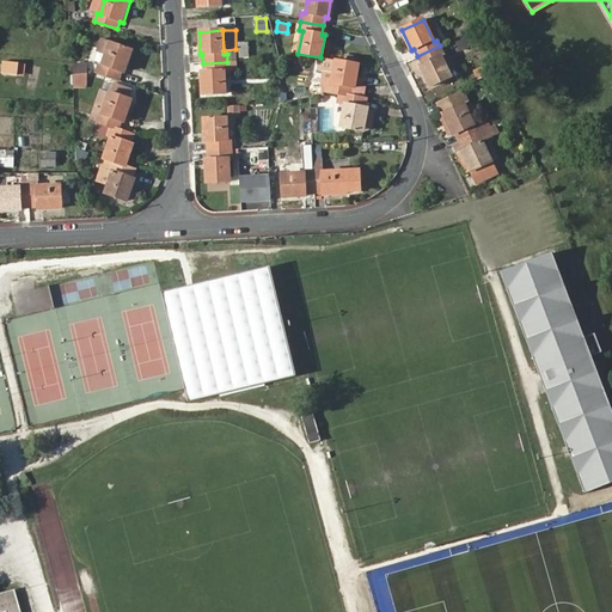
[(96,73),(120,80),(122,72),(126,72),(133,51),(102,41),(97,53),(105,55),(103,65),(99,63),(96,73)]
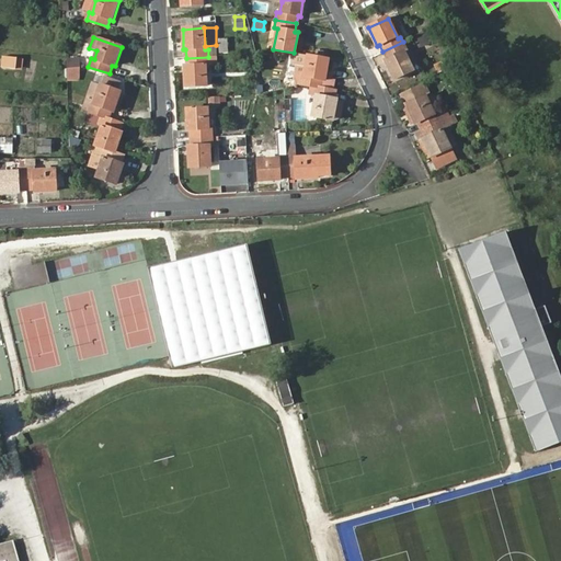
[(228,37),(218,38),(219,55),(229,55),(228,37)]
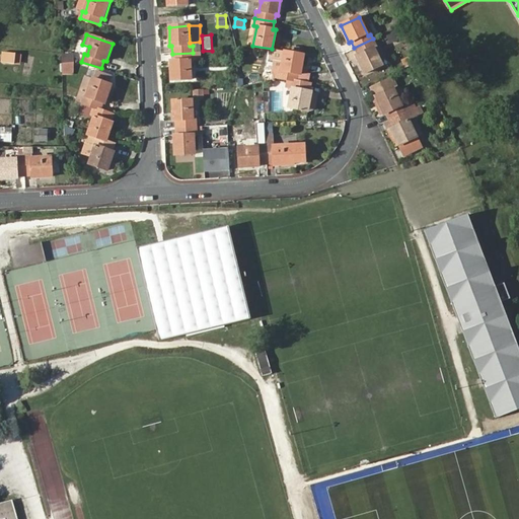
[(376,46),(373,39),(354,48),(358,55),(356,56),(364,73),(381,64),(373,47),(376,46)]
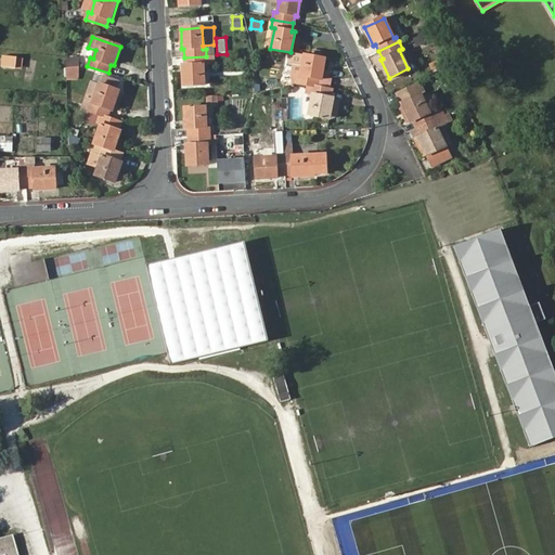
[(300,76),(305,55),(291,52),(288,64),(294,64),(293,75),(300,76)]
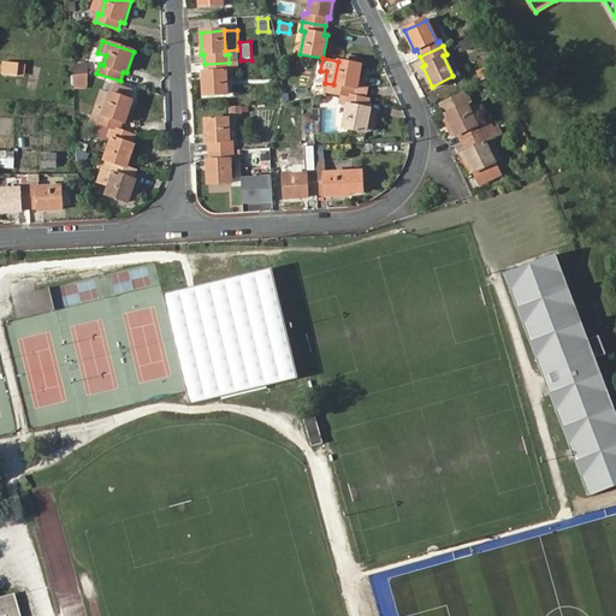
[(356,88),(361,65),(338,61),(333,84),(325,83),(324,88),(324,93),(344,95),(353,96),(354,88),(356,88)]
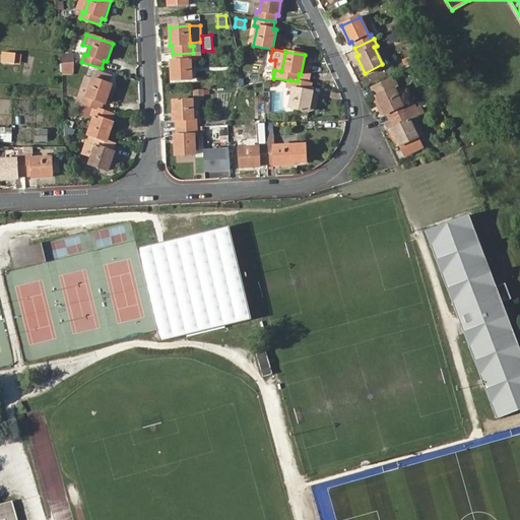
[(63,64),(74,63),(73,53),(62,54),(63,64)]
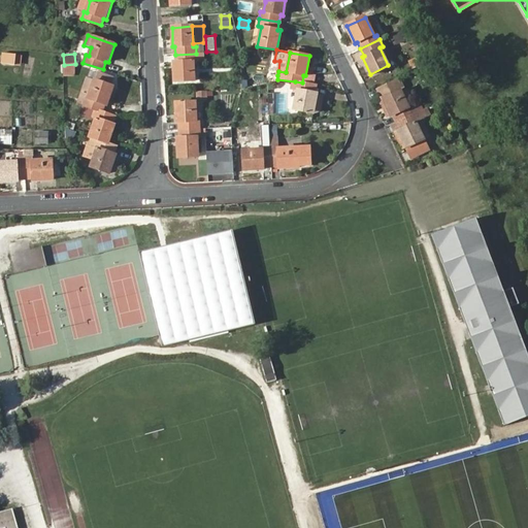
[(196,54),(175,55),(175,62),(173,62),(174,81),(194,80),(194,61),(196,61),(196,54)]
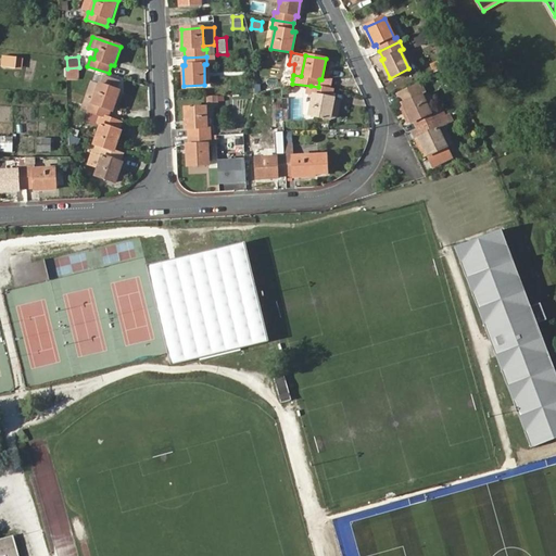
[(434,72),(447,65),(444,59),(431,64),(434,72)]
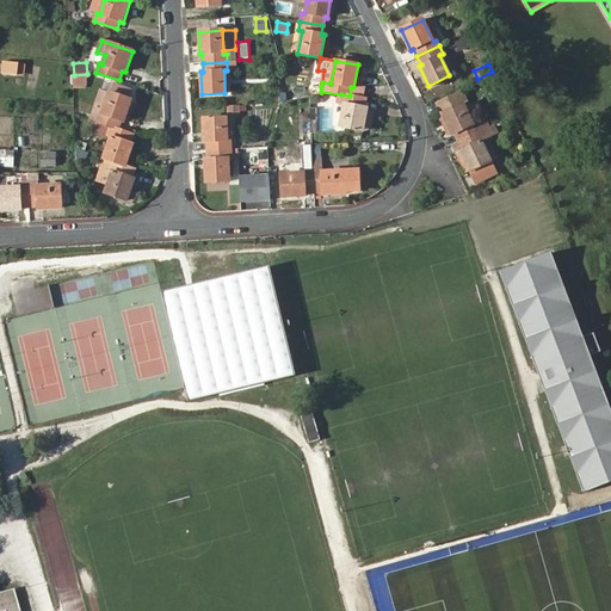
[(87,86),(87,74),(74,75),(74,87),(87,86)]
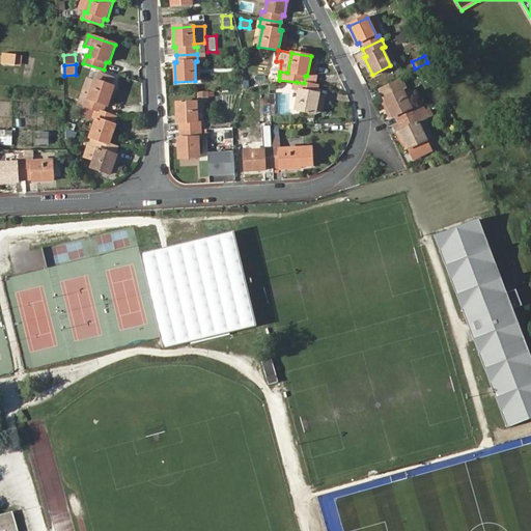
[(110,85),(113,78),(100,73),(96,80),(110,85)]
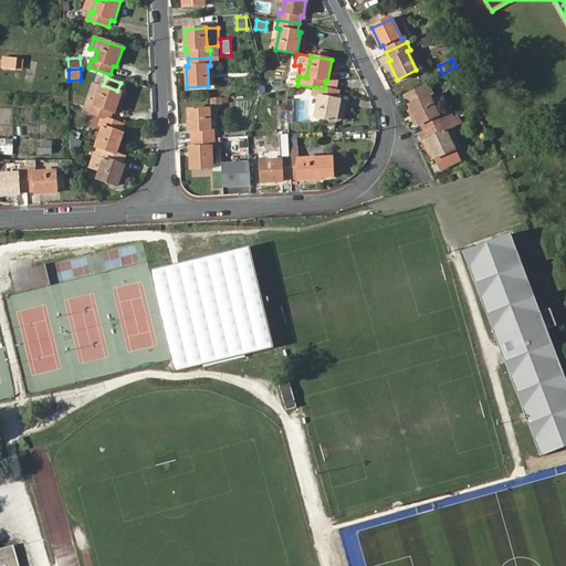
[(420,124),(425,132),(444,122),(441,114),(438,115),(430,97),(430,96),(423,83),(402,93),(410,107),(418,125),(420,124)]
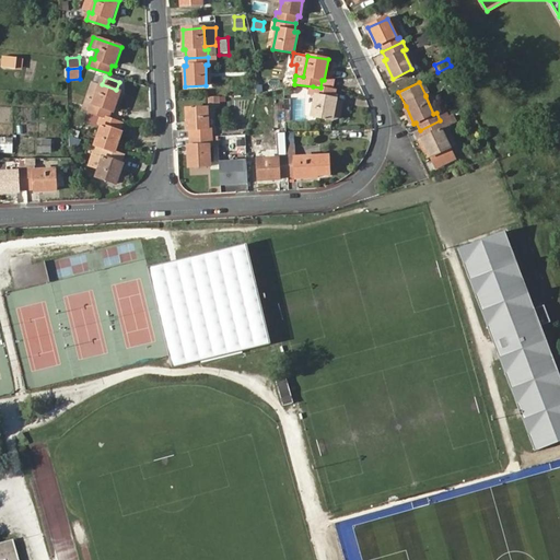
[(91,113),(107,119),(111,111),(113,112),(120,92),(102,84),(101,84),(93,105),(91,104),(88,112),(91,113)]
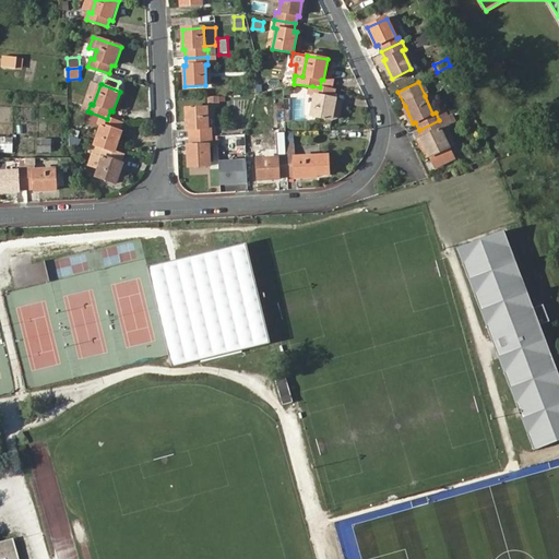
[(332,98),(334,91),(312,87),(305,86),(304,93),(311,94),(314,95),(310,117),(332,120),(336,120),(339,119),(341,108),(333,107),(335,99),(335,98),(332,98)]
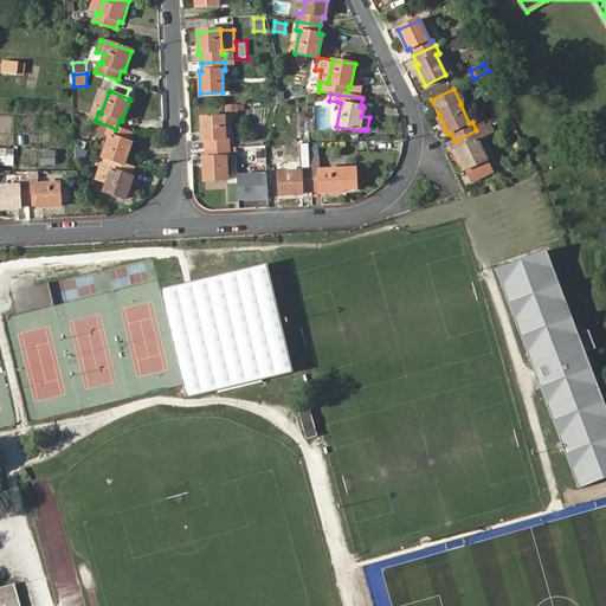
[(443,135),(447,134),(439,115),(433,117),(443,135)]
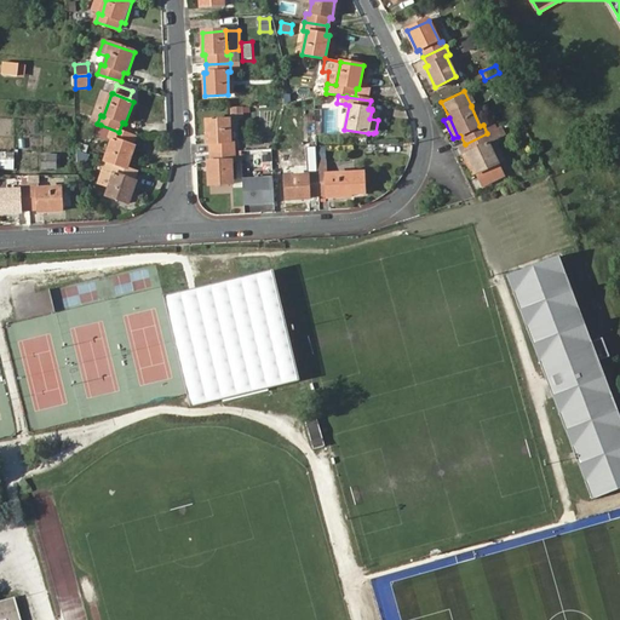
[(211,153),(235,151),(234,143),(231,143),(230,120),(206,121),(207,143),(210,143),(211,153)]
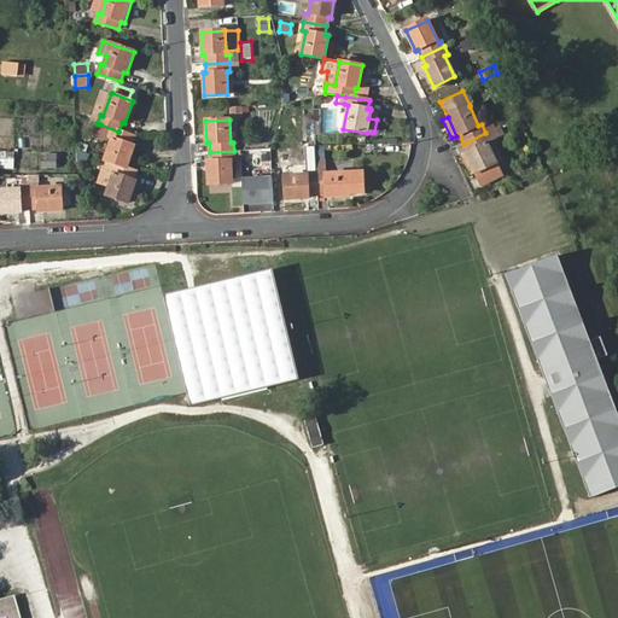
[(495,128),(491,120),(482,124),(485,133),(494,128),(495,128)]
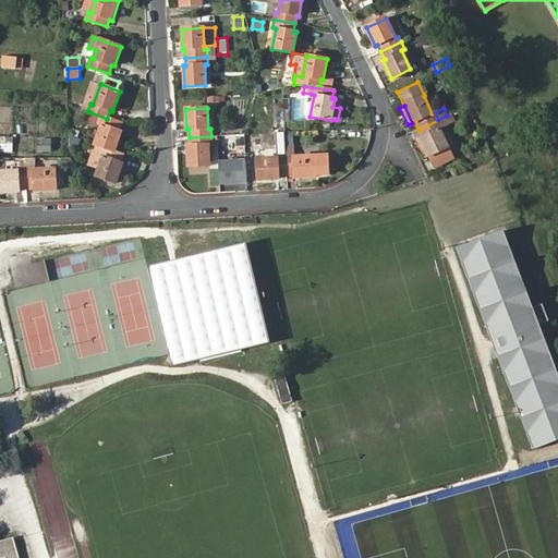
[(119,131),(121,123),(107,119),(91,112),(87,121),(101,125),(94,145),(114,153),(122,132),(119,131)]
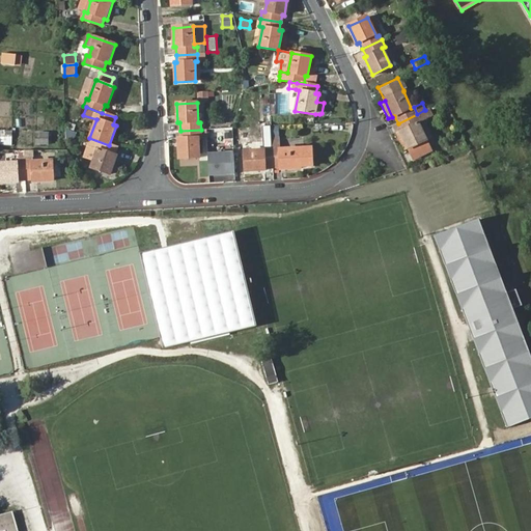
[(417,114),(398,123),(401,130),(399,131),(409,149),(414,160),(431,151),(426,140),(418,121),(427,117),(424,110),(417,114)]
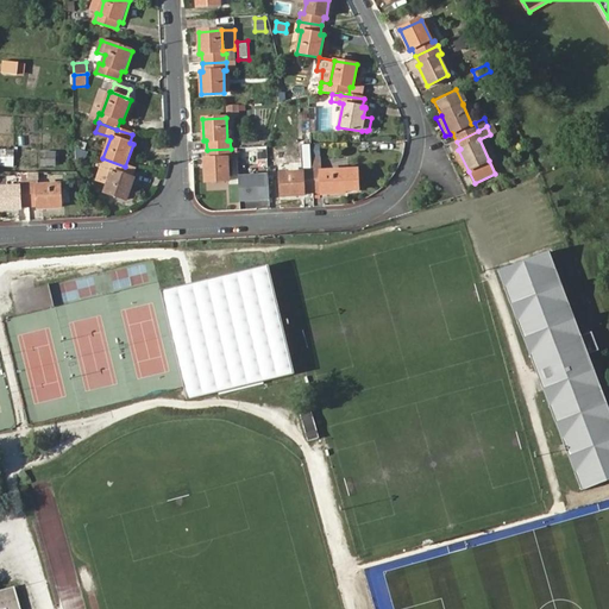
[(14,150),(0,149),(0,164),(13,167),(14,150)]
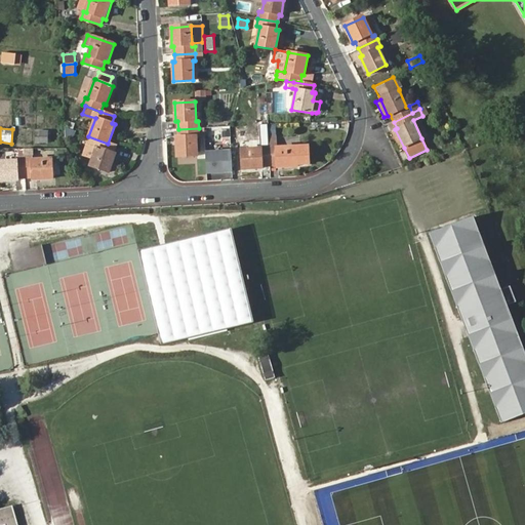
[(199,136),(199,128),(178,129),(178,137),(176,137),(177,157),(198,156),(197,136),(199,136)]
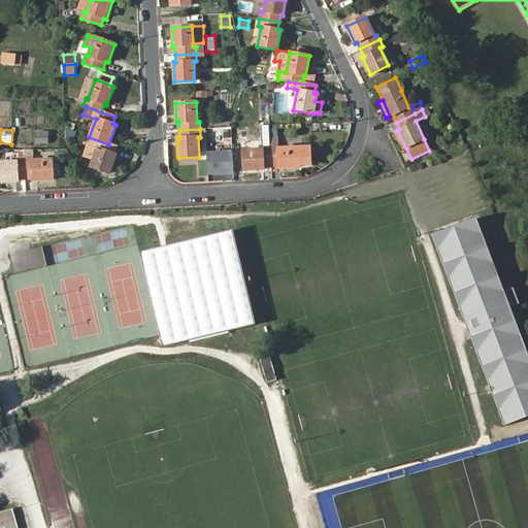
[(401,151),(406,149),(397,130),(393,132),(401,151)]
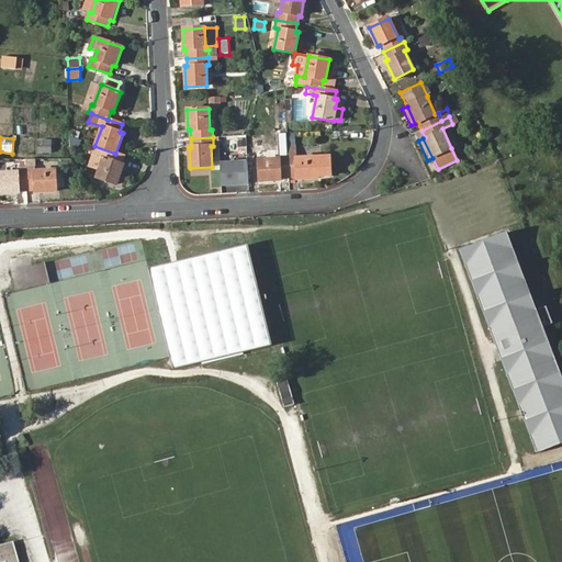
[(51,141),(38,139),(38,152),(51,152),(51,141)]
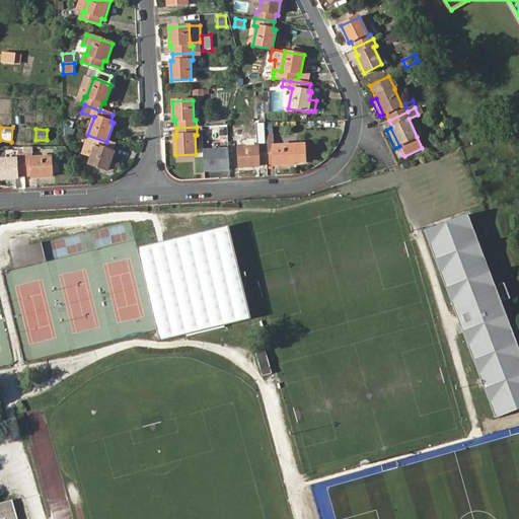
[(266,143),(267,163),(273,163),(274,165),(294,164),(294,162),(304,162),(303,145),(274,145),(273,134),(265,135),(266,143)]
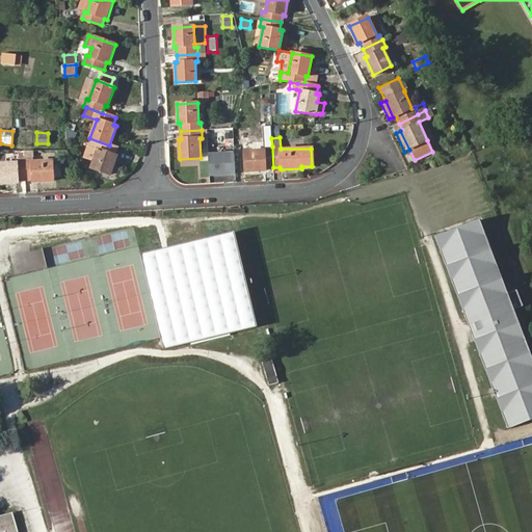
[(114,155),(116,148),(109,145),(89,138),(86,145),(98,150),(91,168),(111,176),(117,156),(114,155)]
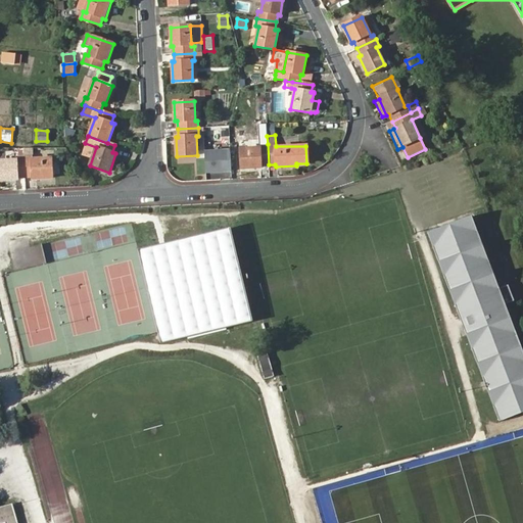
[(262,165),(269,164),(268,144),(260,144),(260,147),(240,149),(241,169),(262,168),(262,165)]
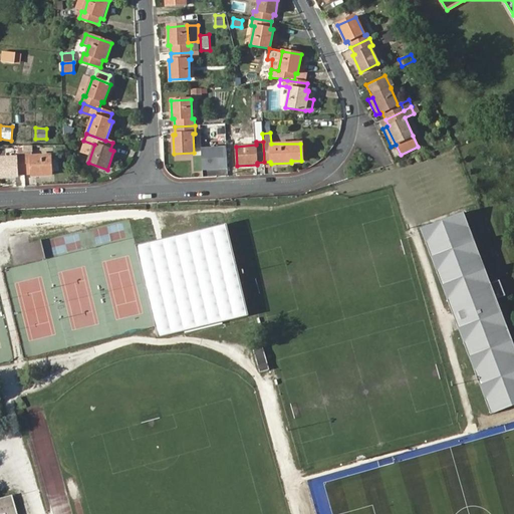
[(220,162),(227,161),(226,148),(201,149),(203,170),(220,169),(220,162)]
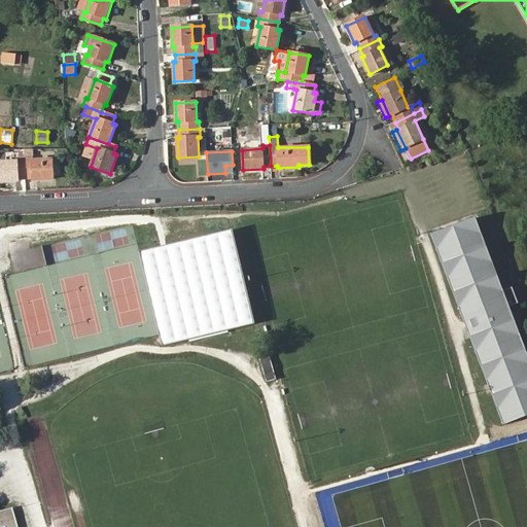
[(19,179),(26,178),(25,157),(18,159),(18,161),(0,162),(0,181),(19,181),(19,179)]
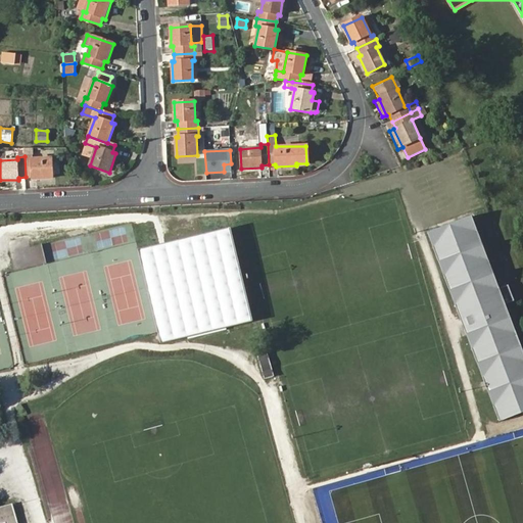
[(25,156),(26,177),(33,177),(34,179),(53,178),(53,158),(32,159),(32,156),(25,156)]
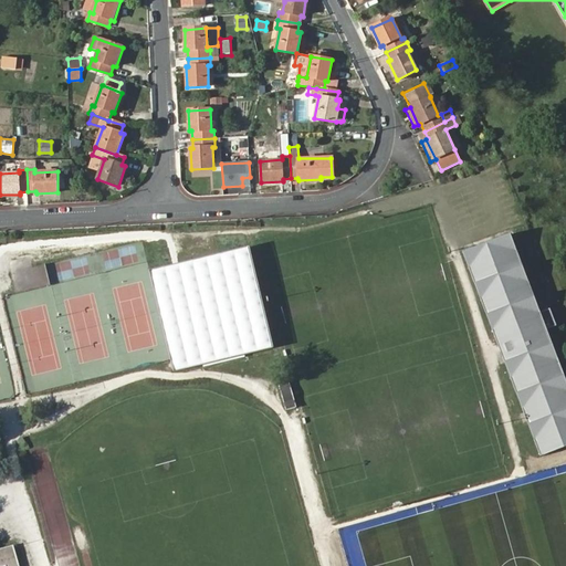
[(540,452),(565,442),(565,378),(509,231),(462,250),(540,452)]
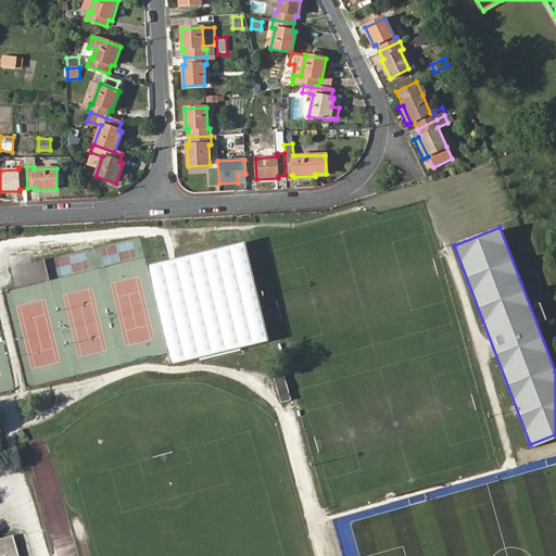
[(244,243),(151,265),(174,361),(267,339),(244,243)]
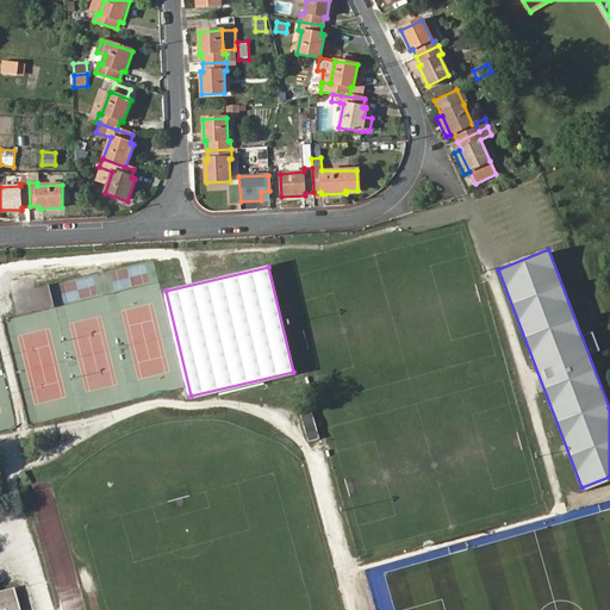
[(310,443),(321,440),(312,411),(302,415),(310,443)]
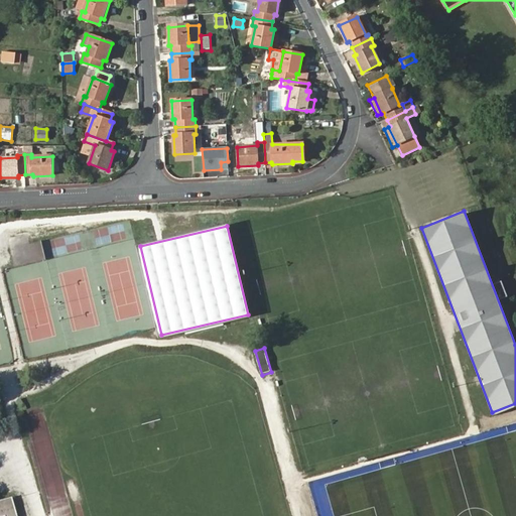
[(15,515),(11,502),(0,504),(0,515),(15,515)]
